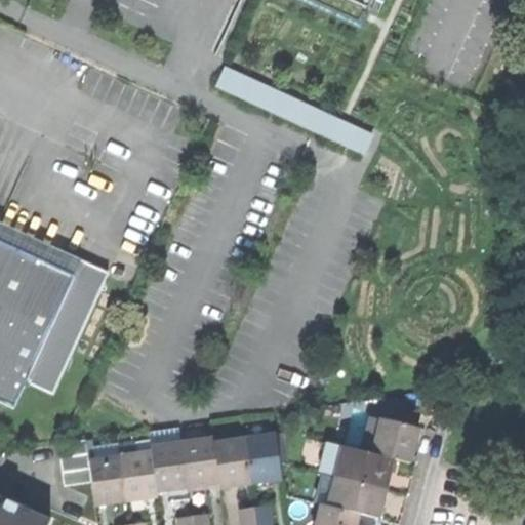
[(289,0),(361,32),(368,16),(365,14),(370,0),(289,0)]
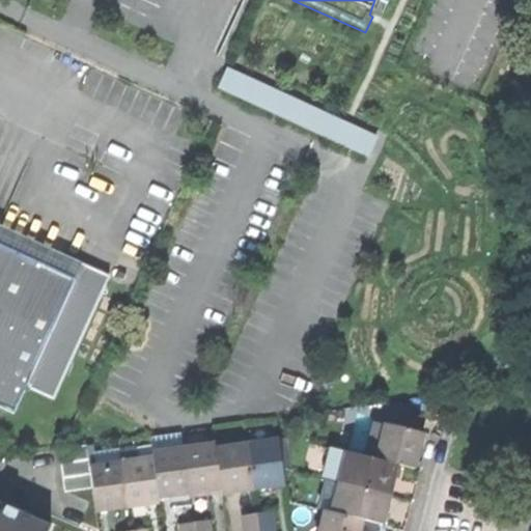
[(227,67),(218,87),(368,156),(378,135),(227,67)]
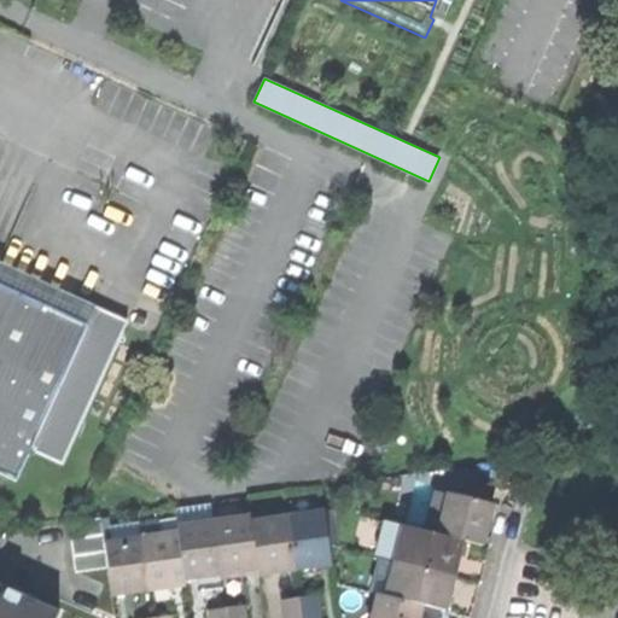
[(0,472),(17,481),(31,448),(64,464),(129,321),(76,297),(68,316),(0,285),(0,472)]
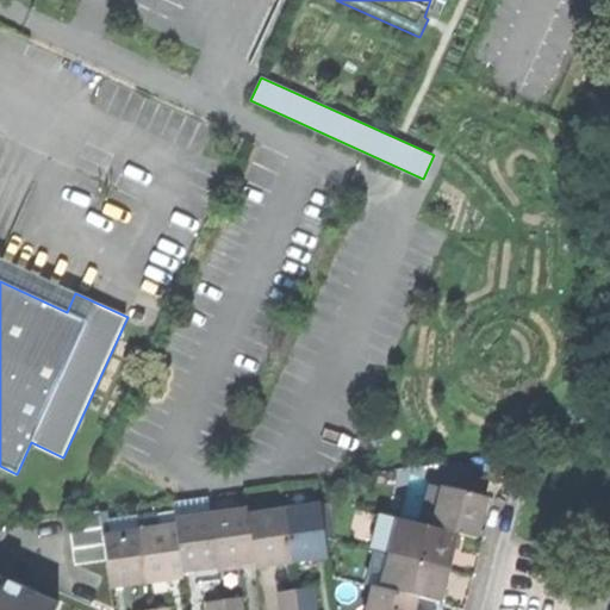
[(460,472),(456,489),(481,495),(485,478),(460,472)]
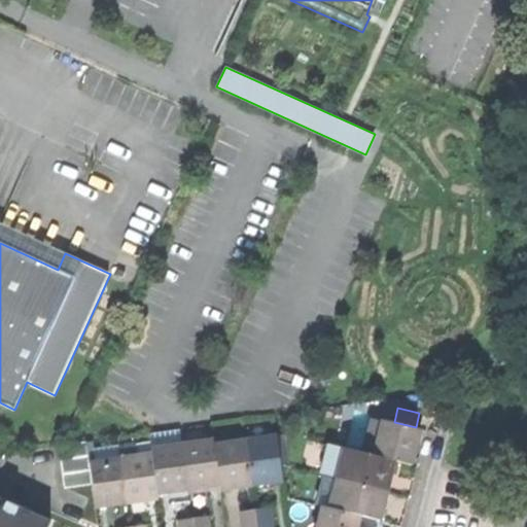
[(362,452),(372,454),(380,422),(370,419),(362,452)]
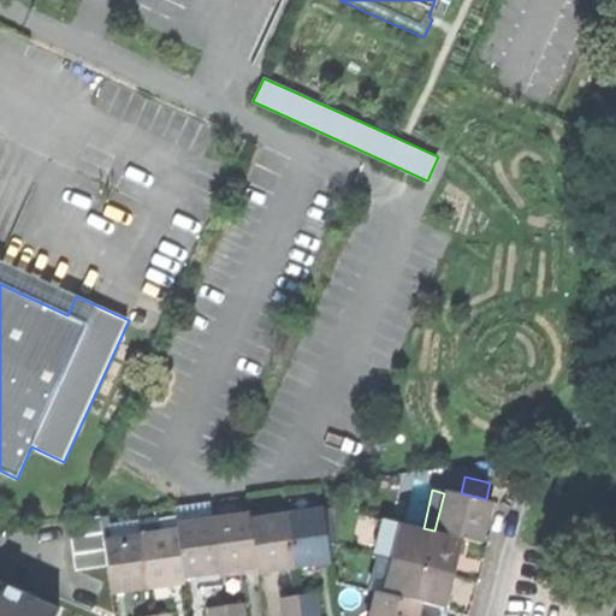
[(444,490),(444,493),(434,531),(458,537),(478,542),(483,522),(487,501),(486,499),(461,493),(444,490)]
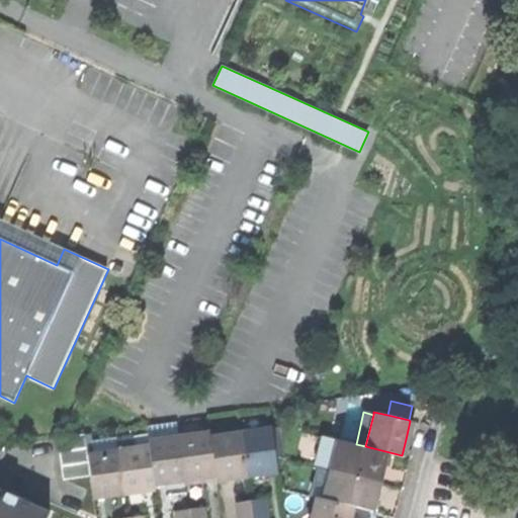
[(274,454),(270,428),(270,427),(240,432),(246,476),(263,473),(277,470),(274,454)]
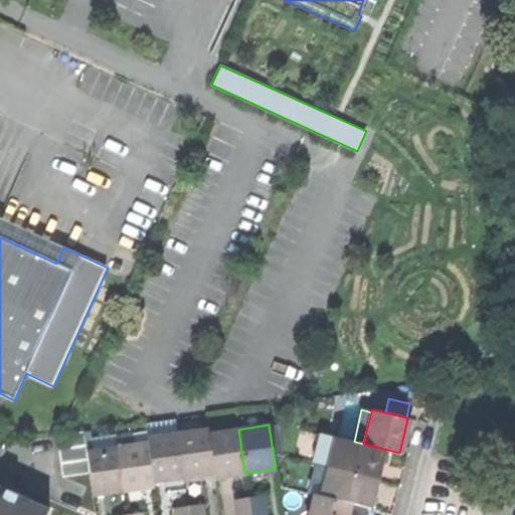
[(269,425),(273,452),(280,451),(276,424),(269,425)]
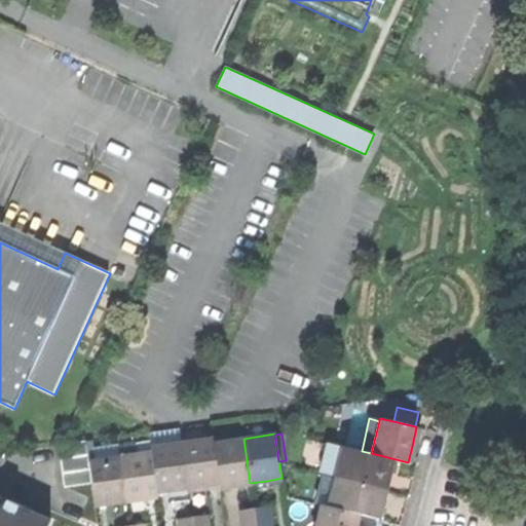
[(213,439),(181,444),(187,487),(202,485),(219,483),(214,443),(213,439)]
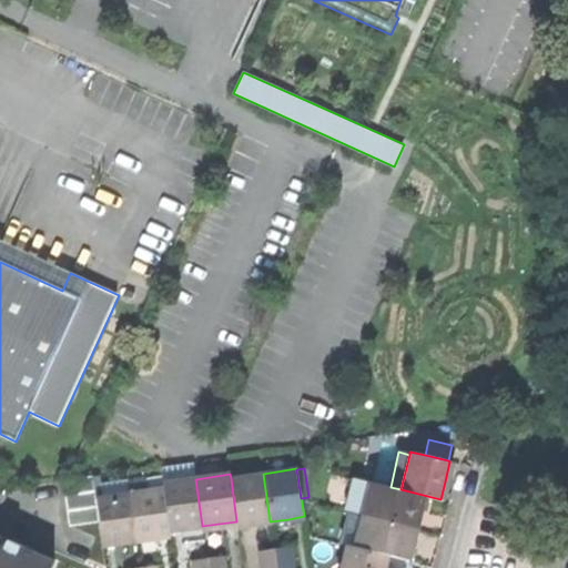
[(231,478),(236,521),(237,527),(254,524),(270,521),(263,474),(231,478)]
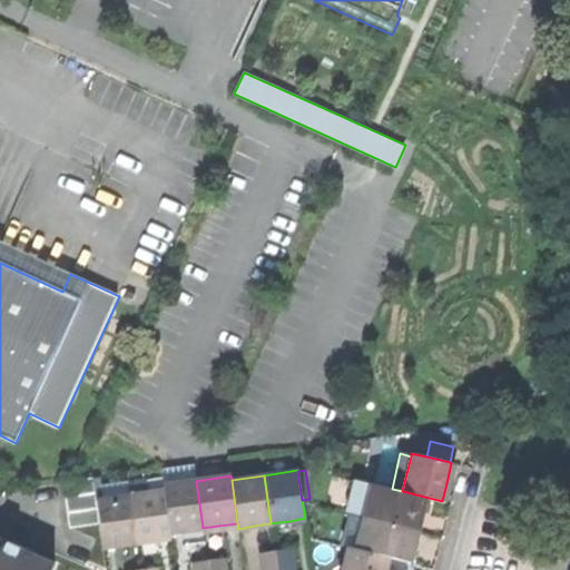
[(99,526),(96,501),(92,478),(64,482),(70,530),(99,526)]
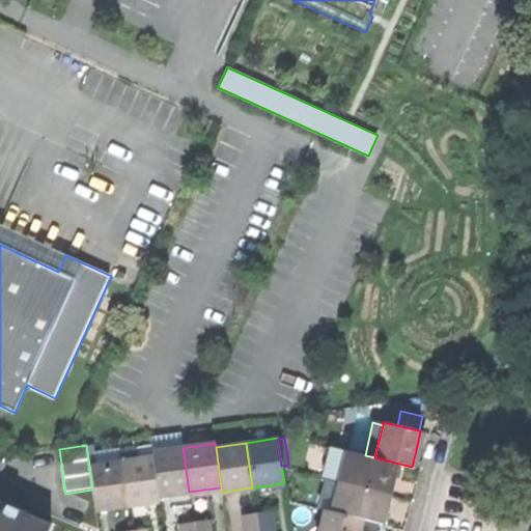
[(326,477),(338,480),(345,450),(330,447),(323,477),(326,477)]
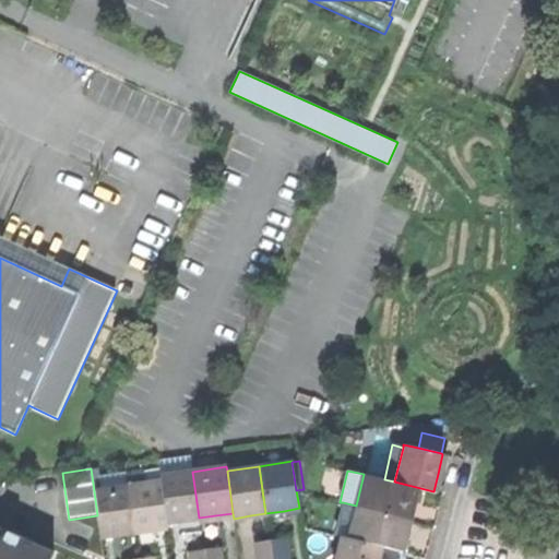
[(161,482),(166,523),(183,520),(199,518),(192,472),(159,476),(161,482)]
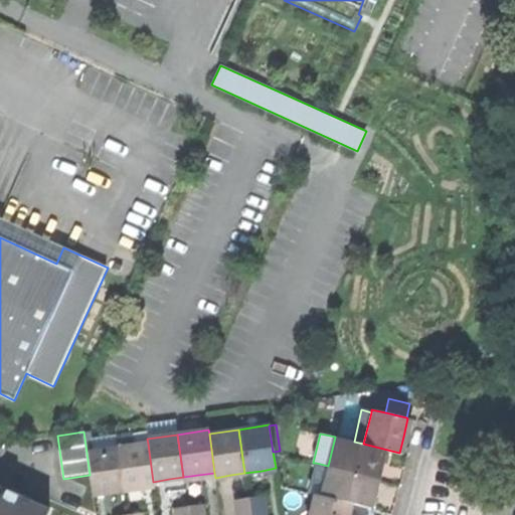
[(130,447),(129,437),(115,439),(116,449),(130,447)]
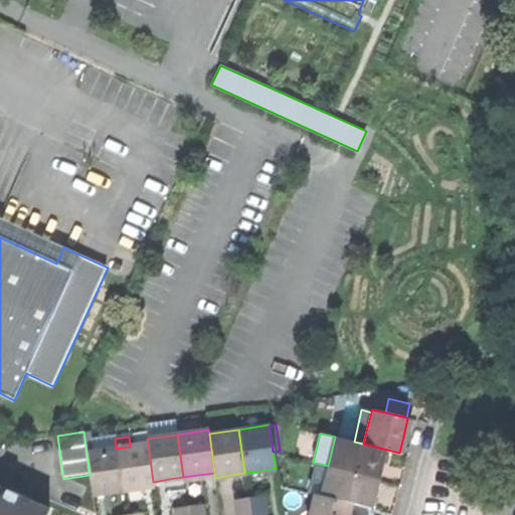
[(335,437),(328,466),(377,478),(380,464),(383,449),(363,444),(354,442),(335,437)]
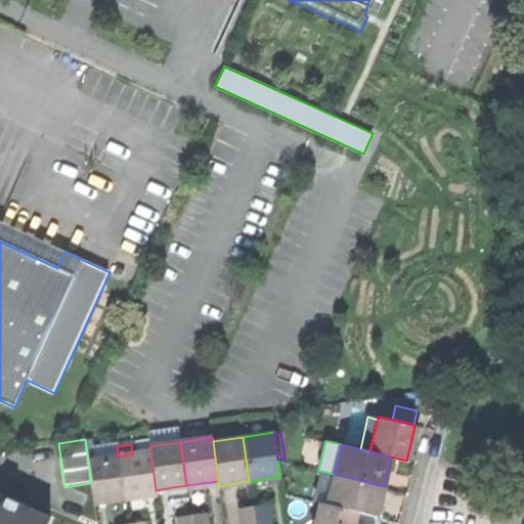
[(156,490),(150,451),(132,454),(118,456),(125,499),(139,497),(157,495),(156,490)]
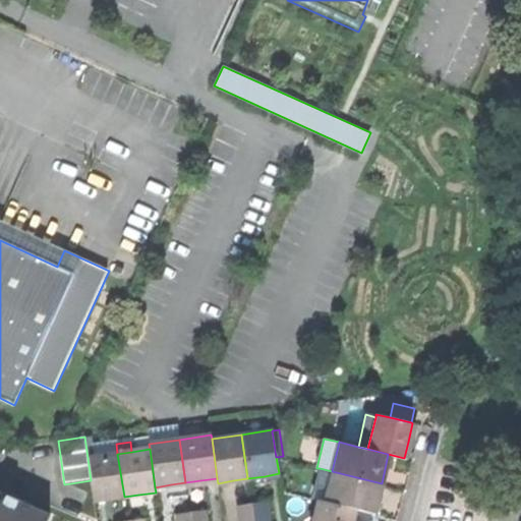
[(117,454),(88,458),(91,480),(94,502),(109,500),(124,497),(117,454)]
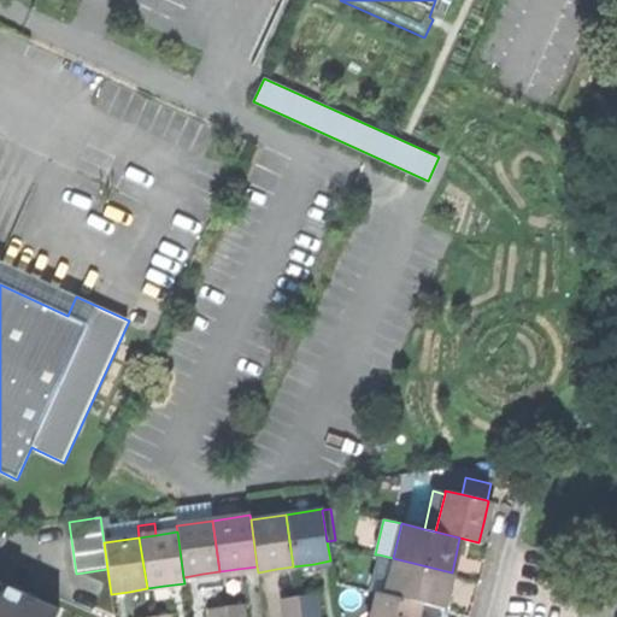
[(393,558),(378,554),(370,589),(376,592),(385,593),(393,558)]
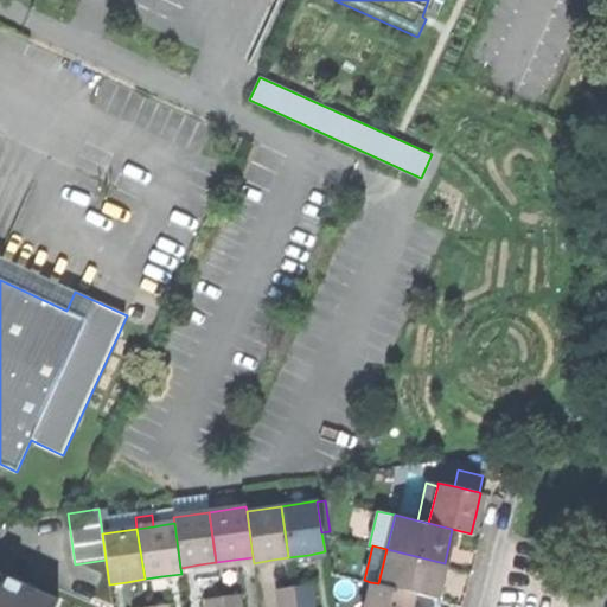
[(387,549),(378,583),(414,593),(436,598),(440,580),(445,563),(387,549)]
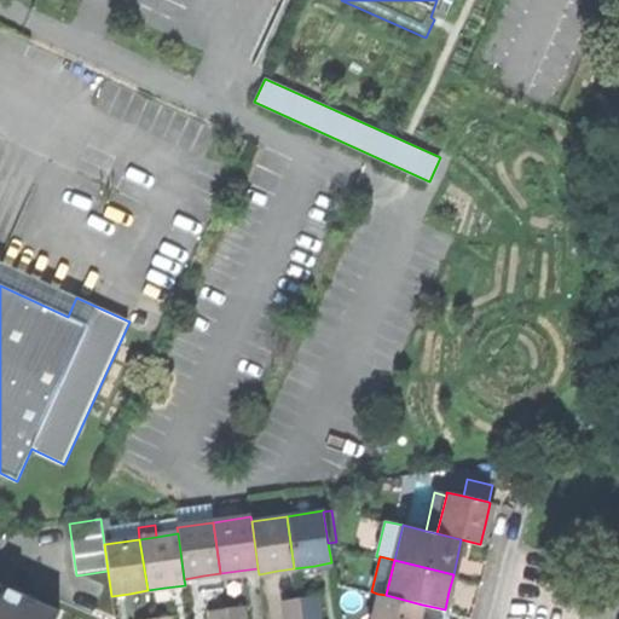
[(0,618),(56,618),(58,613),(0,586),(0,618)]
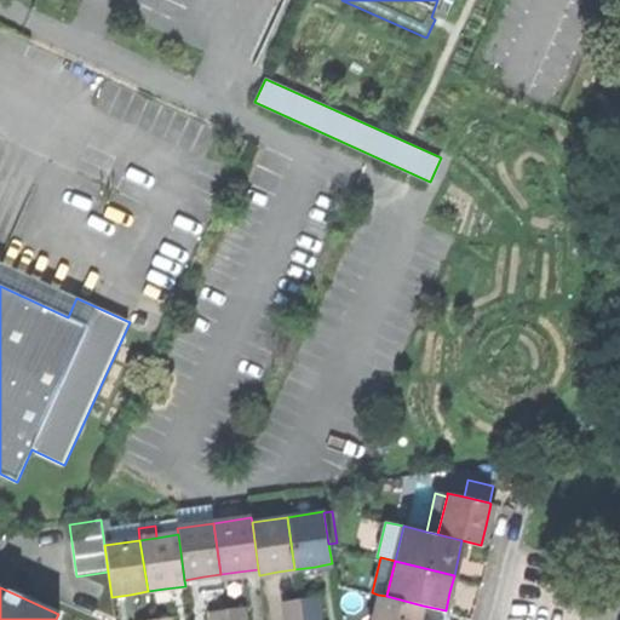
[(418,619),(423,606),(386,596),(378,595),(372,619),(418,619)]
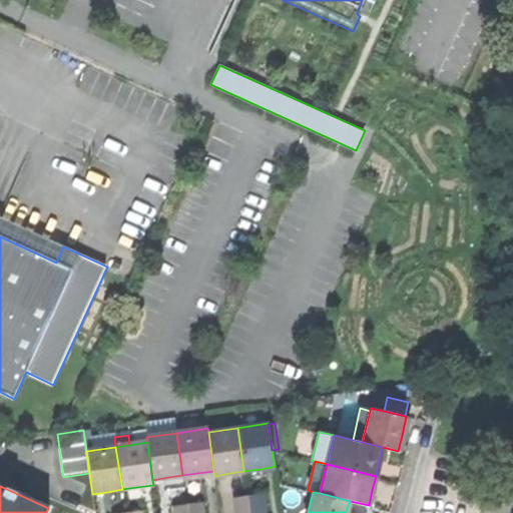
[(248,495),(250,512),(267,512),(264,493),(248,495)]
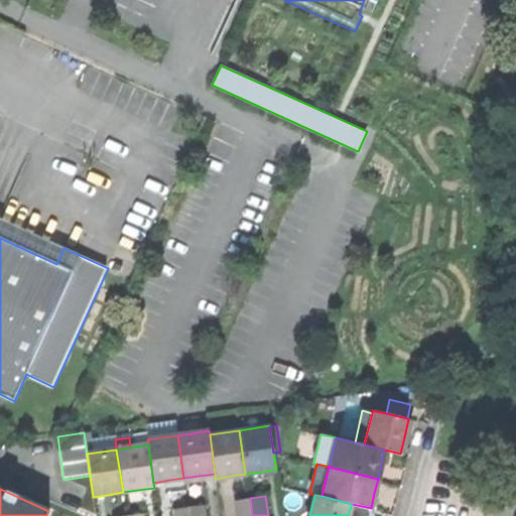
[(252,515),(250,498),(235,500),(237,515),(252,515)]
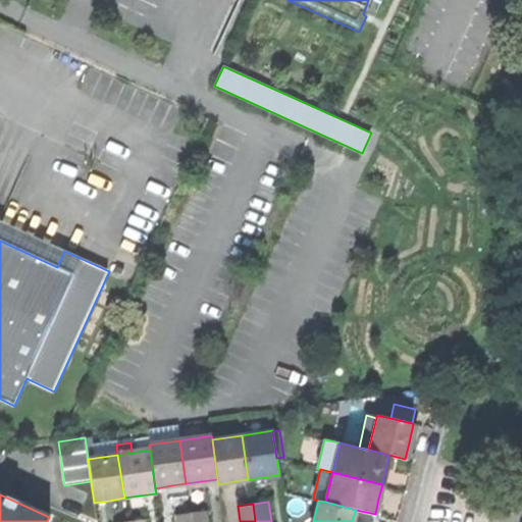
[(372,521),(375,514),(356,510),(352,521),(372,521)]
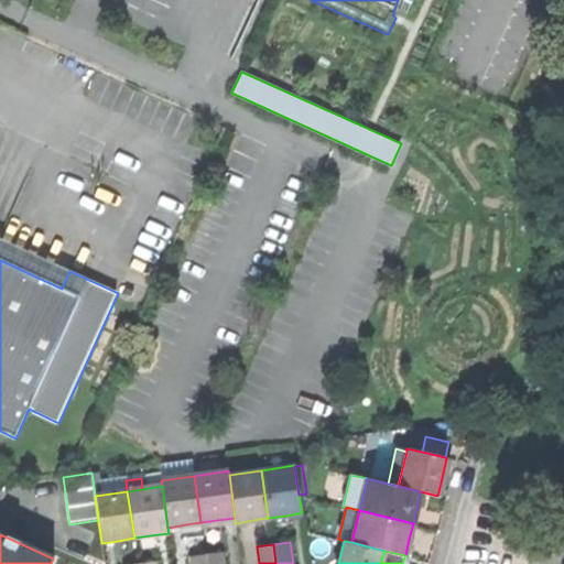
[(205,554),(206,563),(224,563),(221,552),(205,554)]
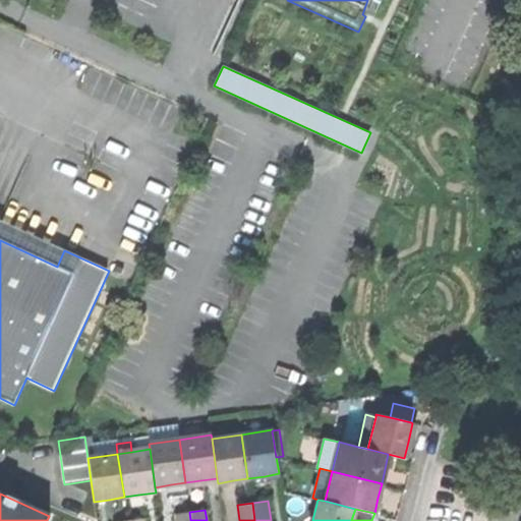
[(190,520),(189,512),(175,514),(176,520),(190,520)]
